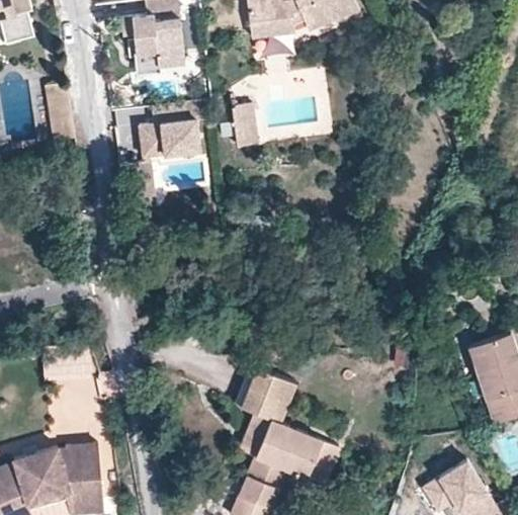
[(33,9),(30,0),(0,0),(0,17),(27,10),(33,9)]
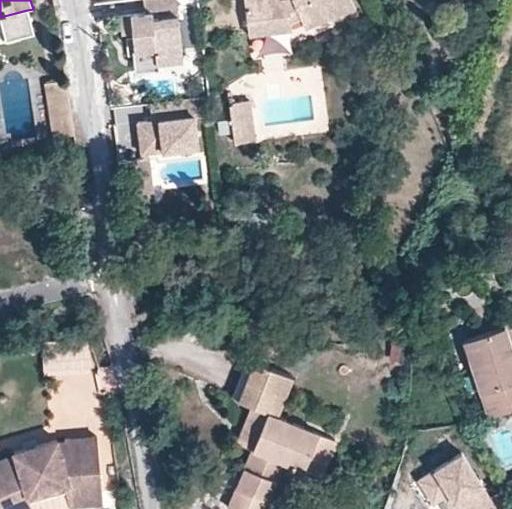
[(183,64),(176,0),(142,0),(145,15),(119,18),(122,35),(133,34),(137,69),(183,64)]
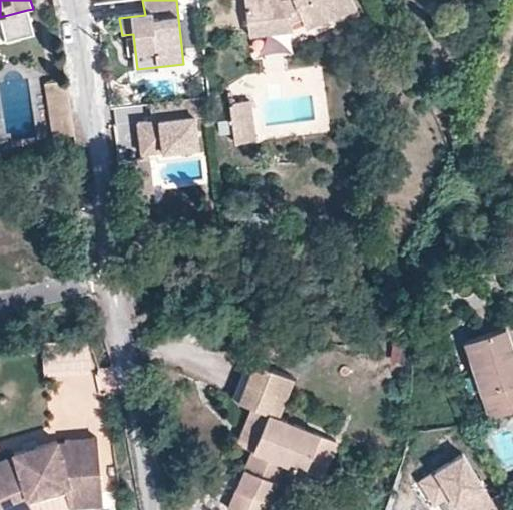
[(356,10),(351,0),(296,0),(297,0),(278,2),(278,0),(244,0),(249,38),(293,32),(292,24),(301,20),(306,31),(356,10)]
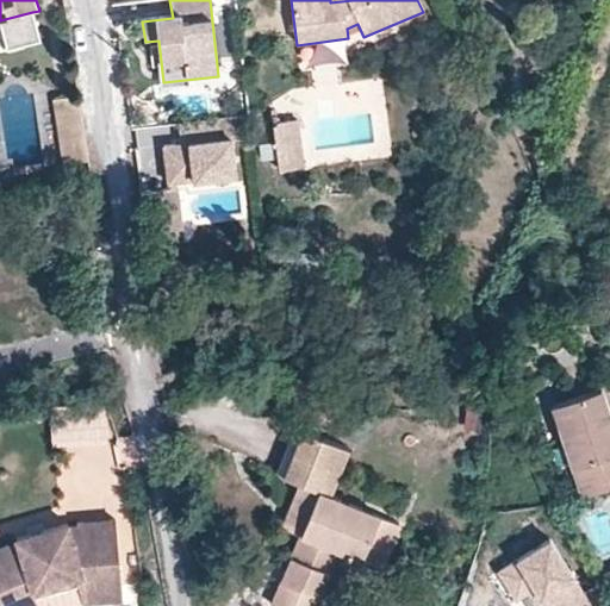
[(41,43),(32,12),(0,20),(0,39),(5,39),(7,51),(41,43)]
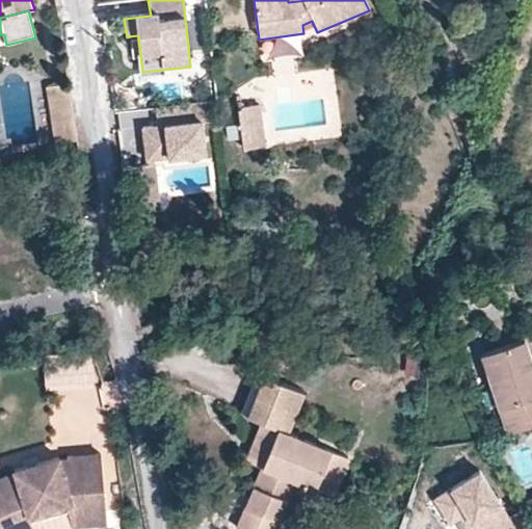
[(78,142),(69,86),(47,89),(56,146),(78,142)]
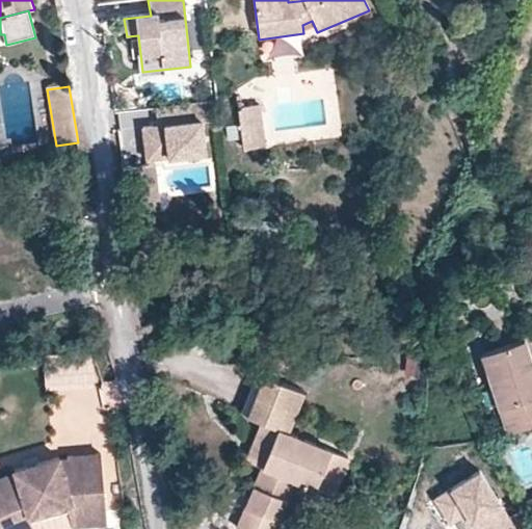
[(206,154),(202,123),(209,122),(207,103),(155,109),(158,128),(142,130),(147,162),(206,154)]
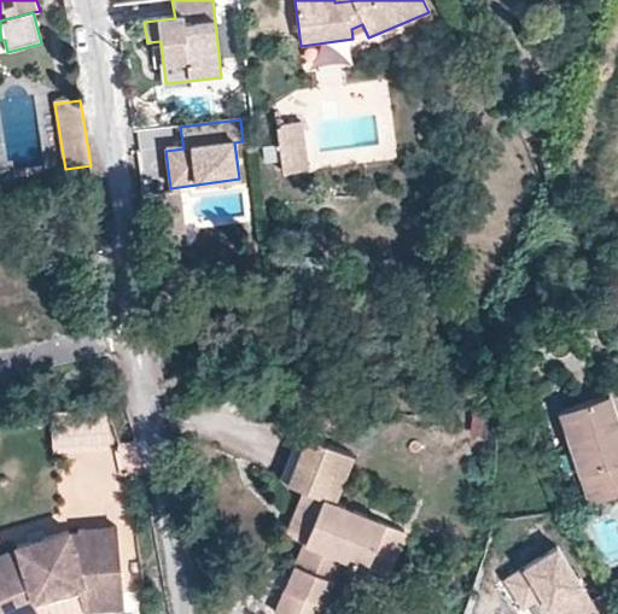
[(275,128),(283,176),(308,173),(302,124),(275,128)]
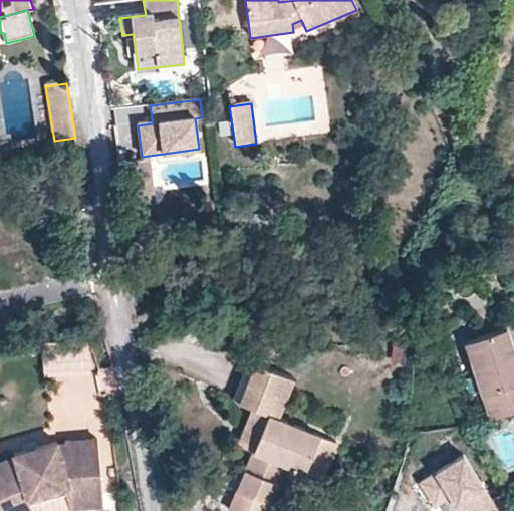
[(201,160),(199,149),(142,157),(143,161),(151,160),(151,164),(161,163),(161,166),(201,160)]
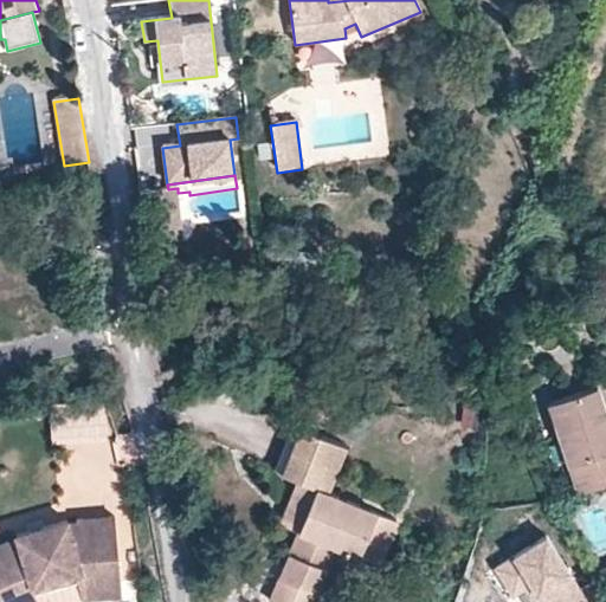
[(184,240),(178,193),(178,188),(168,189),(156,192),(162,244),(184,240)]
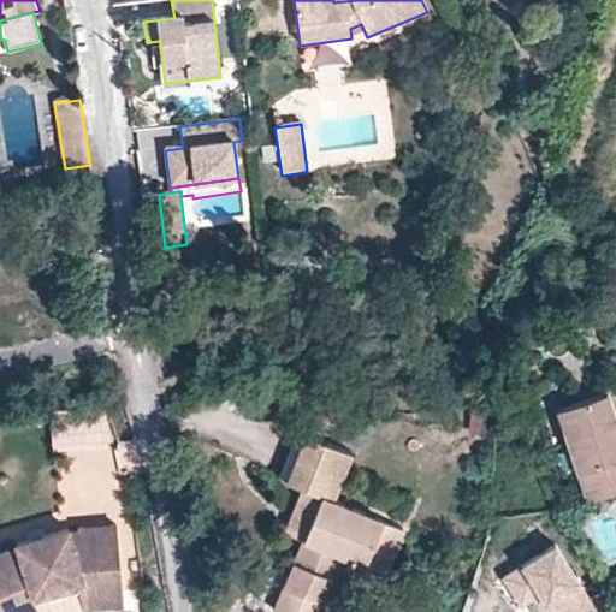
[(615,422),(608,397),(560,413),(590,505),(615,495),(615,422)]
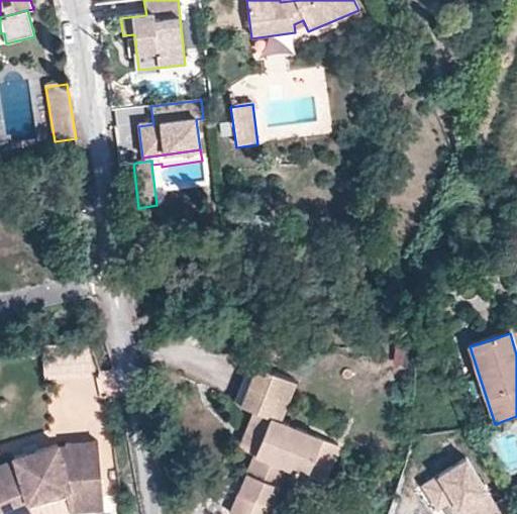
[(90,375),(88,343),(43,345),(45,378),(90,375)]
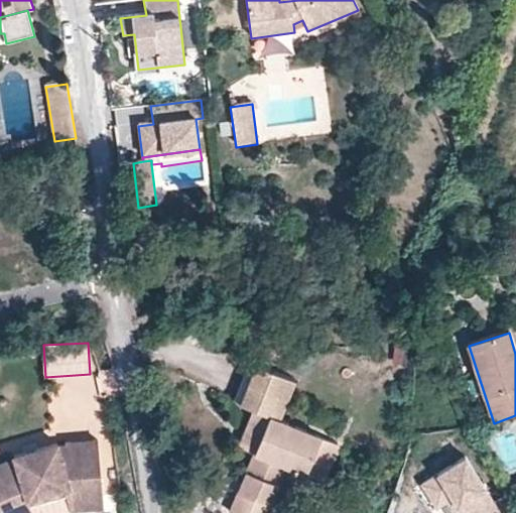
[(278,367),(253,357),(234,403),(241,406),(257,367),(275,374),(278,367)]
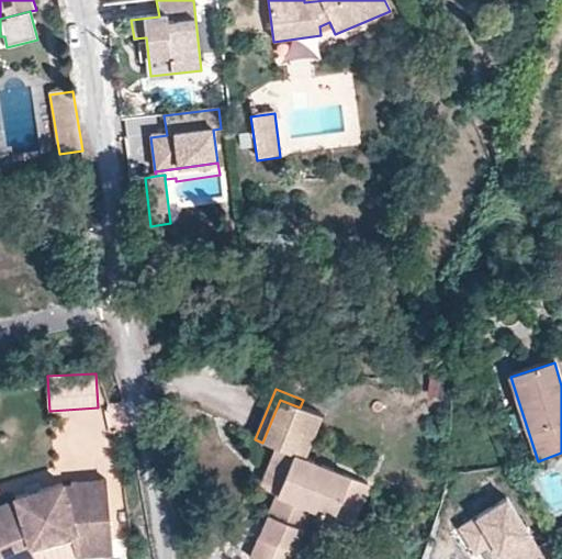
[(368,487),(305,460),(323,417),(300,407),(280,400),(262,443),(278,449),(268,473),(284,480),(278,495),(277,495),(251,558),(291,558),(312,510),(351,525),(368,487)]
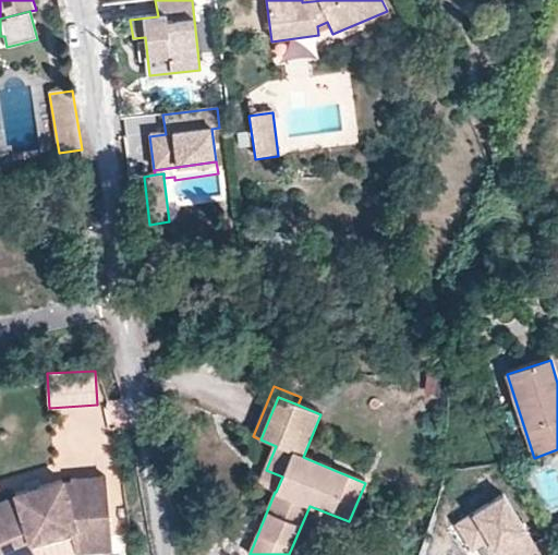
[(276,492),(282,477),(266,470),(259,485),(275,492),(276,492)]
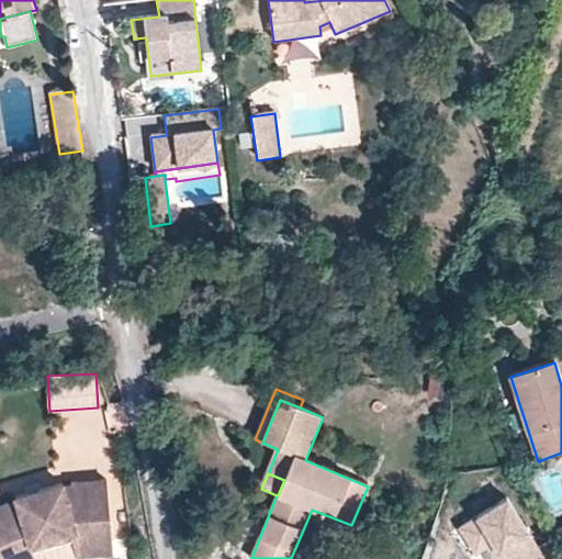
[(111,550),(104,477),(62,480),(13,493),(14,498),(0,502),(0,558),(34,558),(31,547),(70,536),(76,554),(111,550)]
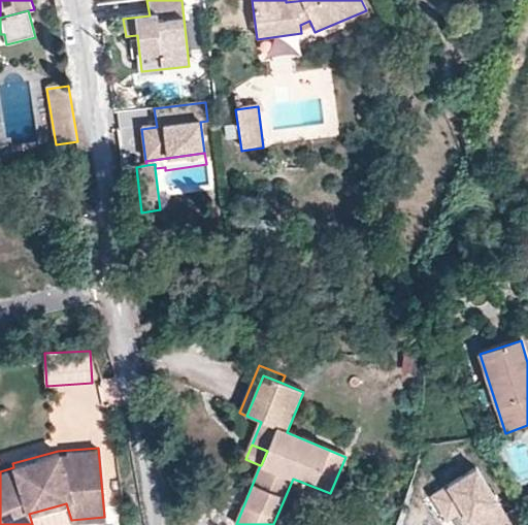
[(510,524),(476,469),(431,497),(447,522),(458,516),(463,513),(470,524),(510,524)]
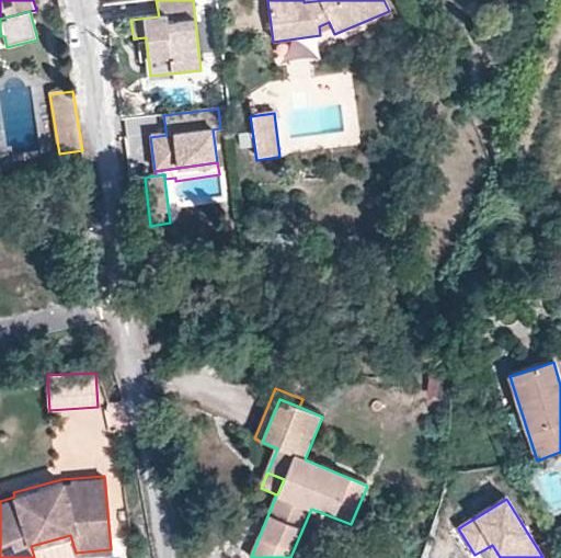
[(351,524),(311,509),(290,557),(299,557),(316,519),(347,532),(351,524)]
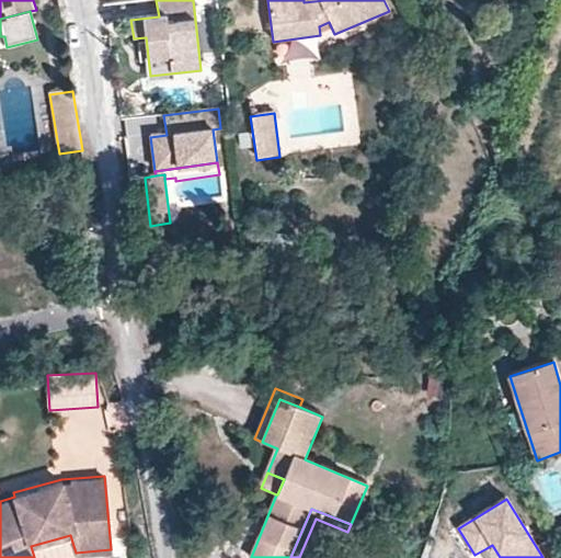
[(76,553),(70,535),(31,546),(34,557),(67,557),(76,555),(76,553)]
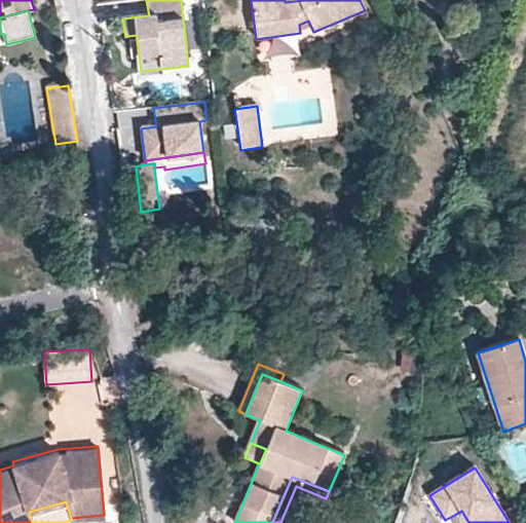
[(468,522),(461,511),(456,514),(461,522),(468,522)]
